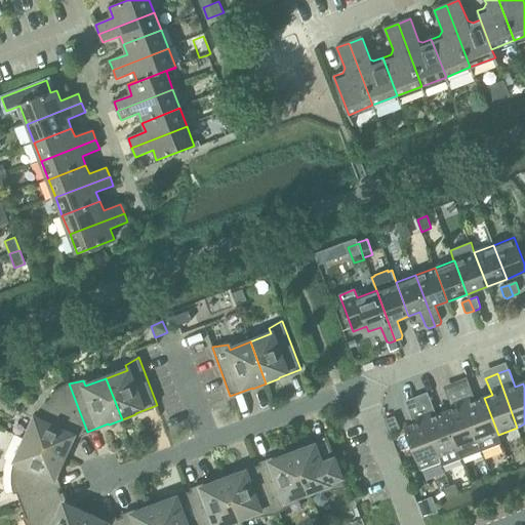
[(35,417),(25,440),(66,458),(72,445),(71,445),(75,437),(87,432),(69,384),(52,394),(54,401),(51,403),(48,406),(45,408),(42,412),(40,415),(38,419),(35,417)]
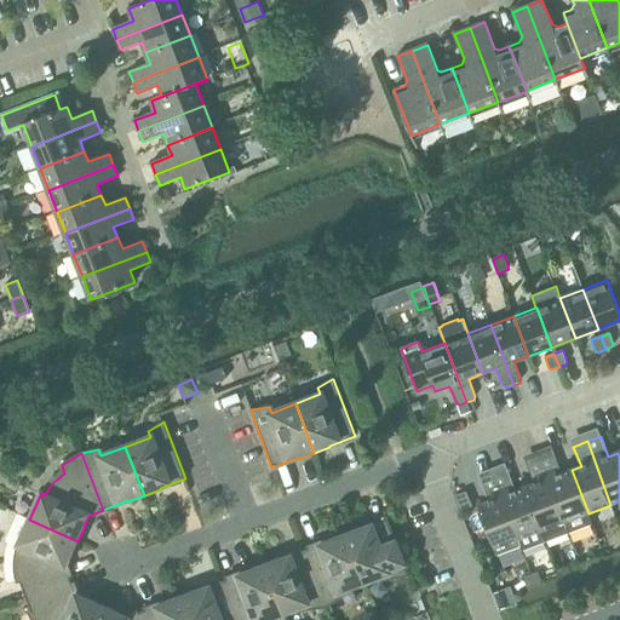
[(555,453),(540,459),(546,474),(555,494),(569,533),(591,524),(587,514),(589,514),(572,470),(562,474),(555,453)]
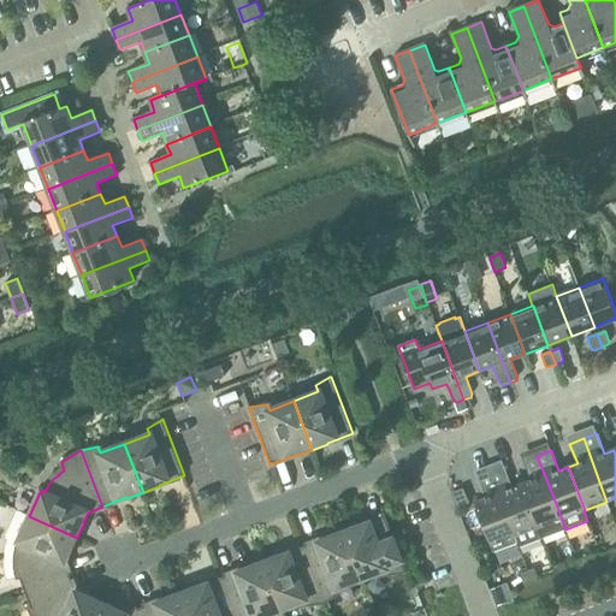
[(522,485),(538,528),(539,527),(544,538),(566,529),(551,491),(543,471),(537,456),(523,461),(532,481),(522,485)]
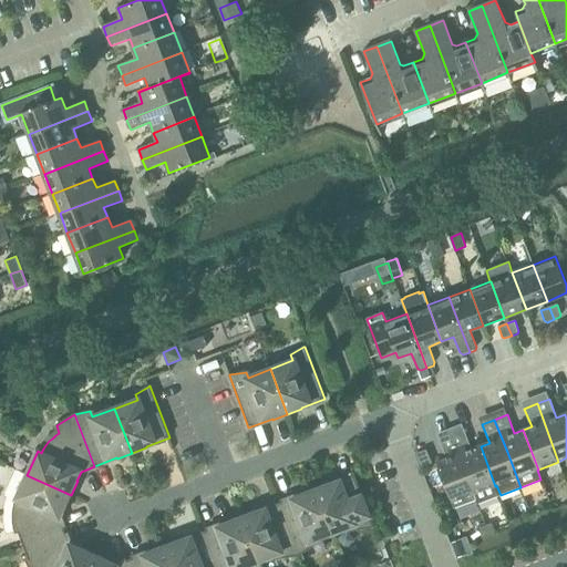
[(457,450),(476,500),(478,503),(501,495),(496,485),(495,486),(481,446),(467,451),(465,446),(457,450)]
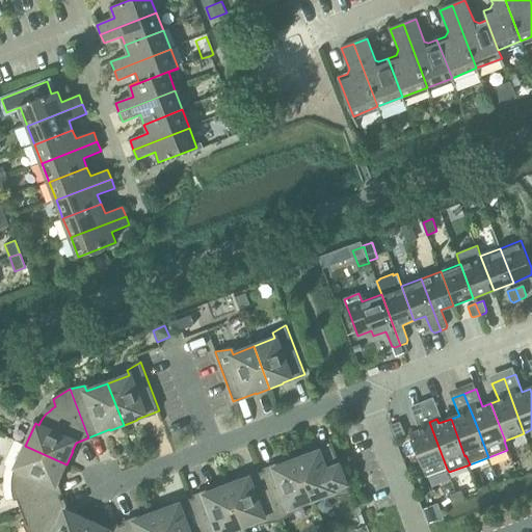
[(410,434),(425,471),(427,477),(447,469),(429,422),(422,424),(424,429),(410,434)]
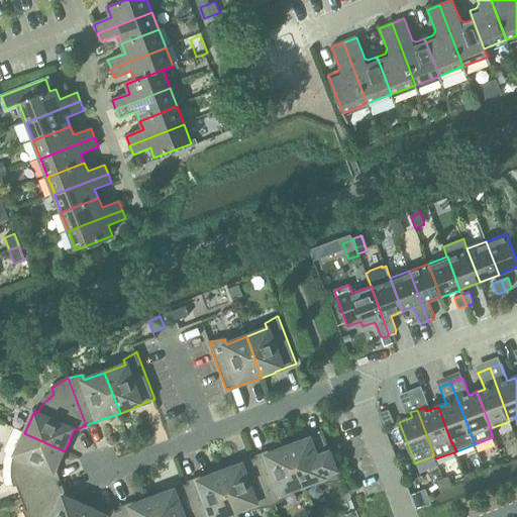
[(384,427),(394,423),(389,411),(379,416),(384,427)]
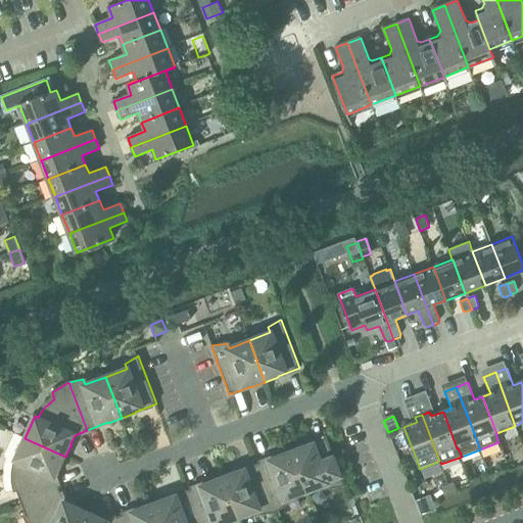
[(16,488),(17,491),(21,505),(59,490),(55,477),(58,469),(59,470),(65,457),(25,438),(14,461),(17,462),(16,466),(15,469),(14,473),(14,477),(14,480),(15,484),(16,488)]
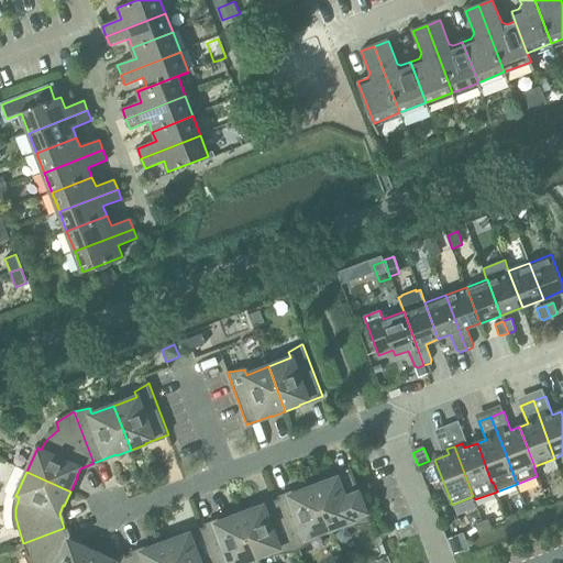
[(313,485),(330,530),(353,521),(354,527),(372,523),(352,472),(328,481),(328,479),(313,485)]
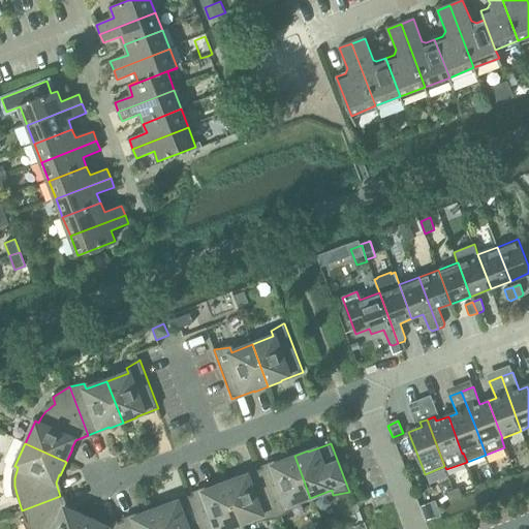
[(260,470),(279,519),(291,510),(289,506),(310,498),(294,456),(281,461),(281,462),(260,470)]
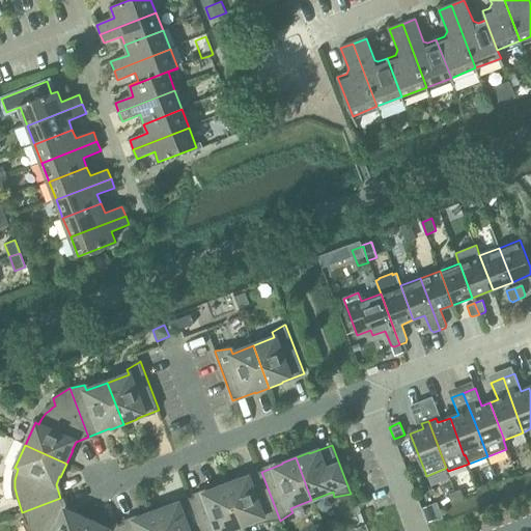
[(264,524),(280,521),(261,472),(240,480),(240,479),(226,484),(242,526),(262,519),(264,524)]
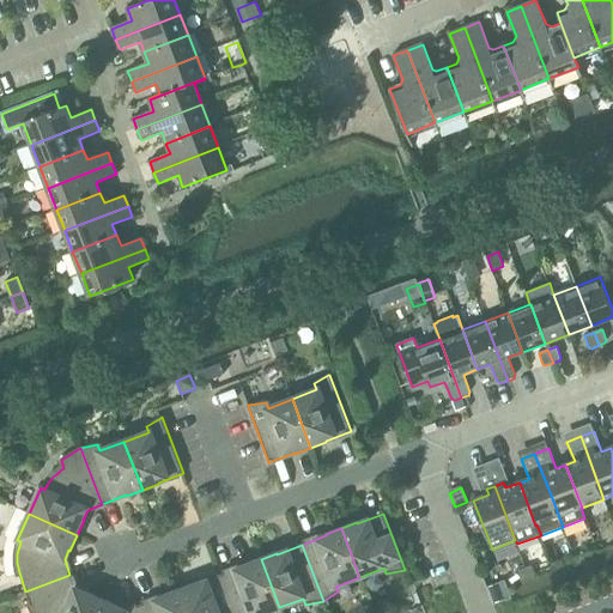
[(220,576),(235,612),(265,612),(279,607),(261,559),(246,565),(246,566),(220,576)]
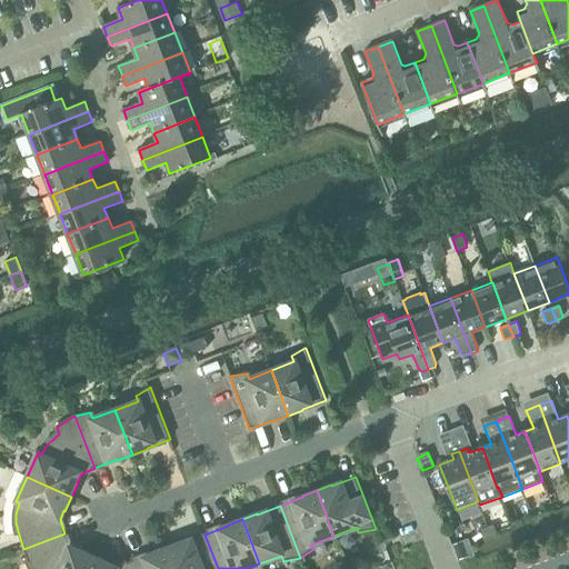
[(495,525),(488,528),(491,537),(498,533),(495,525)]
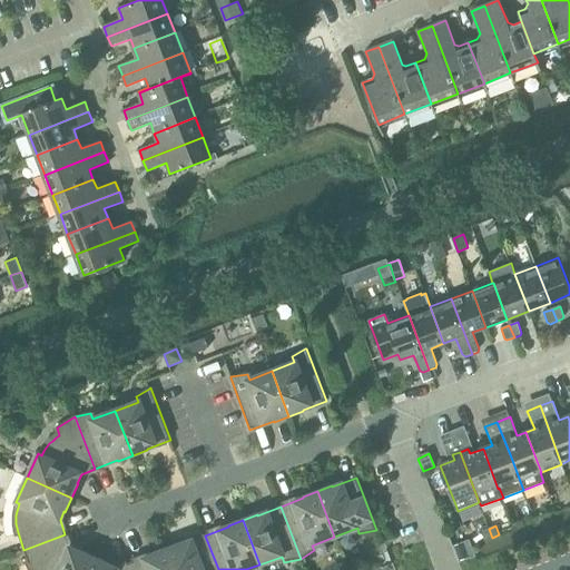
[(485,540),(492,538),(489,529),(482,531),(485,540)]
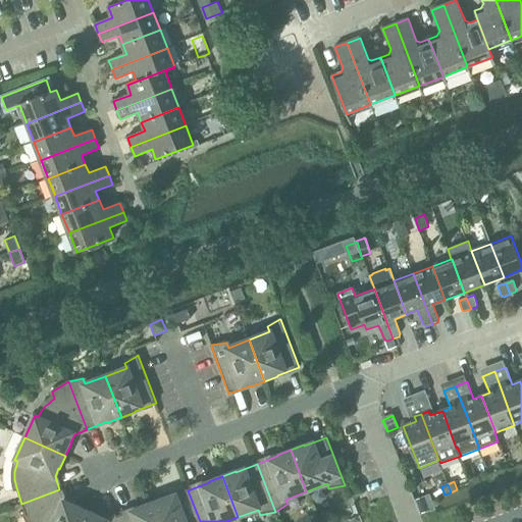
[(81,521),(86,511),(72,505),(72,506),(64,502),(59,489),(21,504),(27,516),(29,520),(29,521),(81,521)]
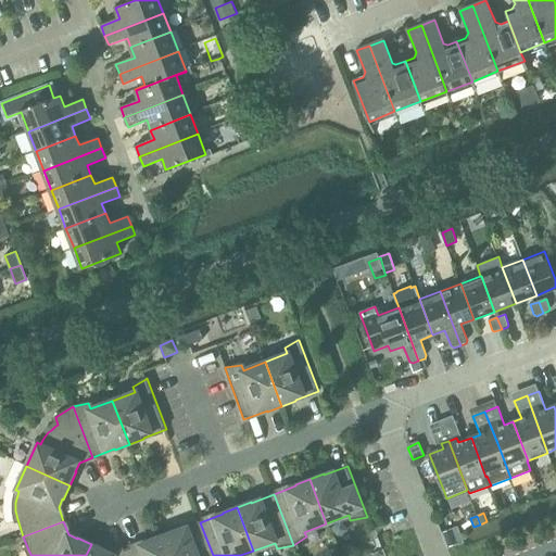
[(213,555),(200,522),(178,530),(178,529),(164,534),(171,555),(213,555)]
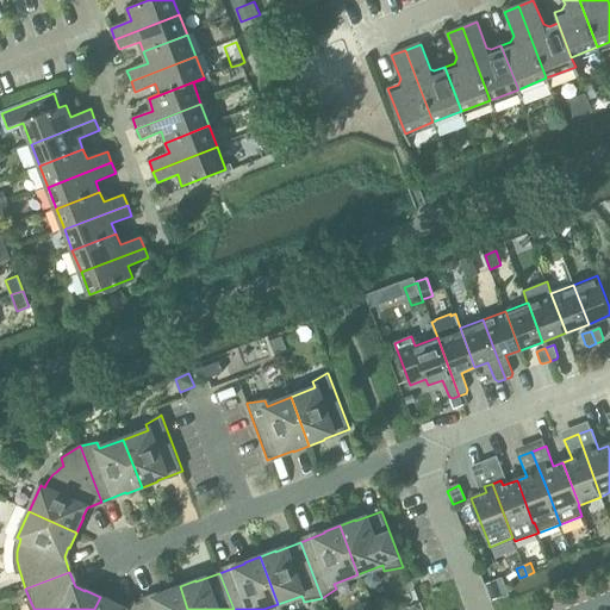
[(142,609),(187,609),(180,586),(163,593),(165,593),(139,603),(142,609)]
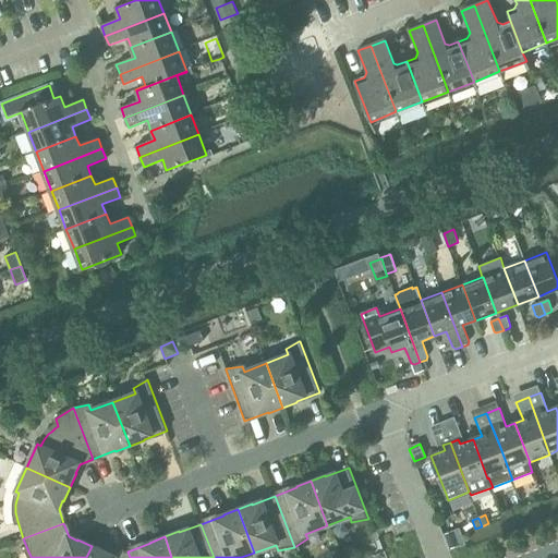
[(92,546),(86,557),(130,557),(128,552),(114,557),(106,553),(106,552),(92,546)]
